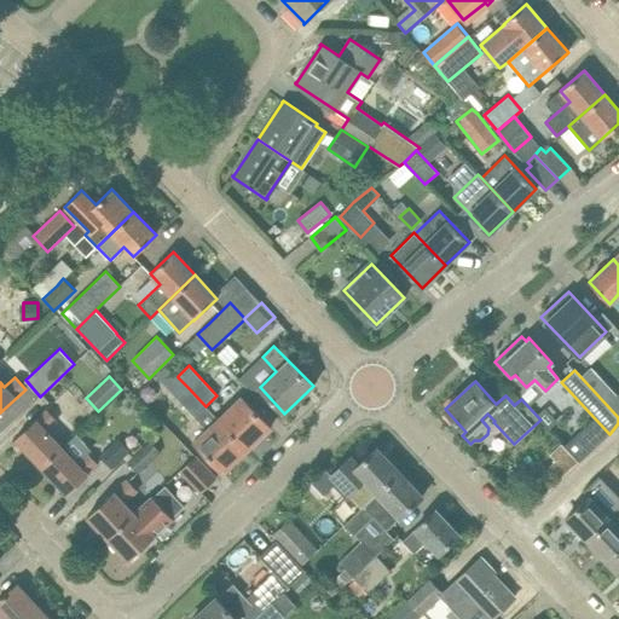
[(207,431),(195,441),(223,472),(224,470),(247,449),(218,420),(206,406),(189,388),(178,399),(207,431)]
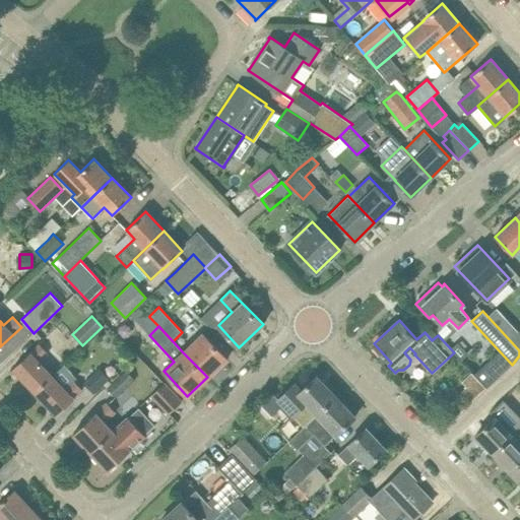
[(519,349),(519,329),(510,339),(519,349)]
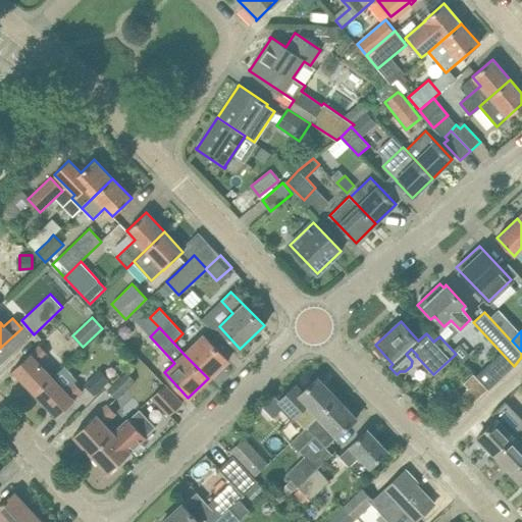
[(184,354),(208,378),(226,360),(227,361),(228,360),(204,334),(184,354)]
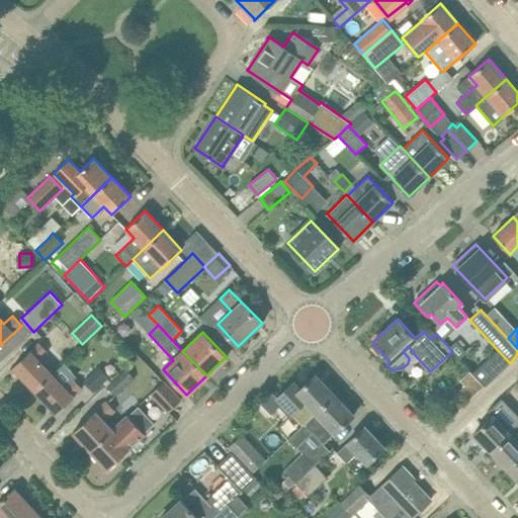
[(33,391),(51,374),(37,360),(46,352),(37,343),(12,367),(33,391)]
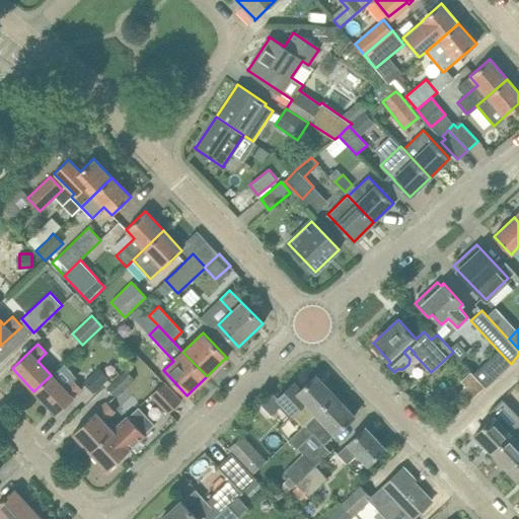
[(97,368),(96,367),(82,381),(94,392),(103,383),(105,386),(114,378),(110,375),(121,365),(110,355),(97,368)]
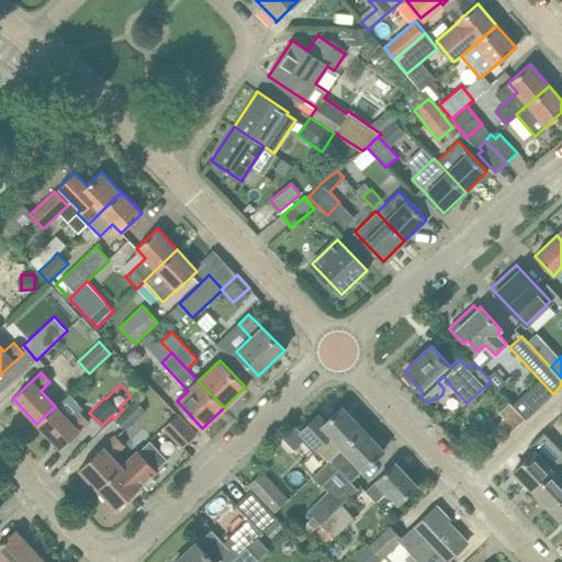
[(145,409),(136,401),(115,419),(124,429),(145,409)]
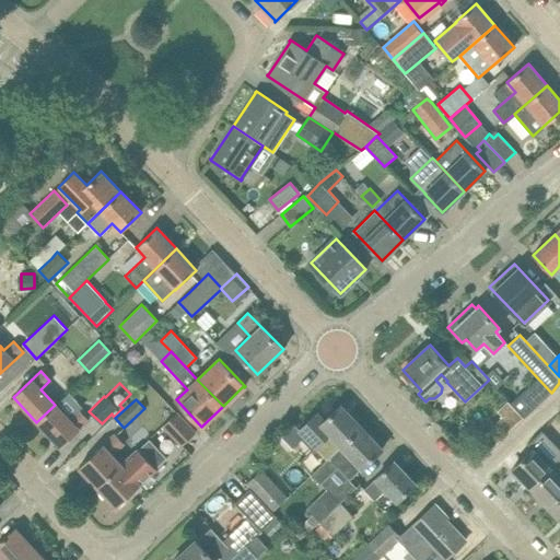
[(36,422),(60,447),(88,421),(79,411),(69,420),(55,405),(36,422)]
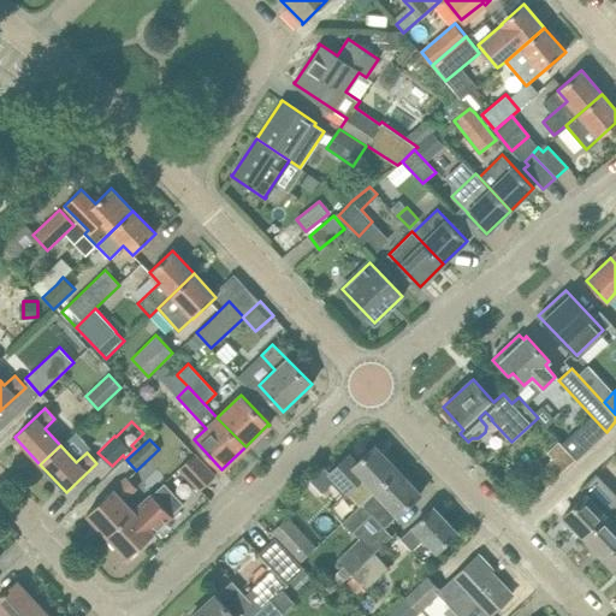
[(362,503),(398,469),(374,445),(356,462),(348,454),(329,473),(357,502),(359,501),(362,503)]
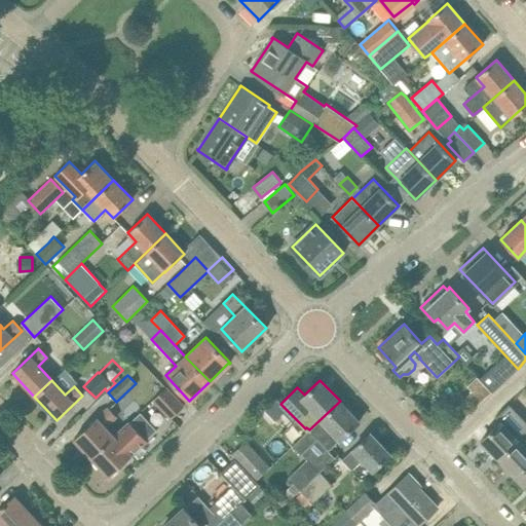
[(165,386),(152,399),(171,418),(183,406),(165,386)]
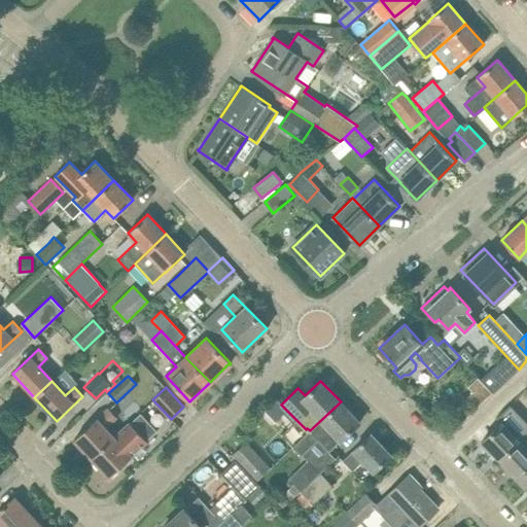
[(341,401),(310,430),(292,447),(302,456),(318,440),(329,451),(360,422),(341,401)]
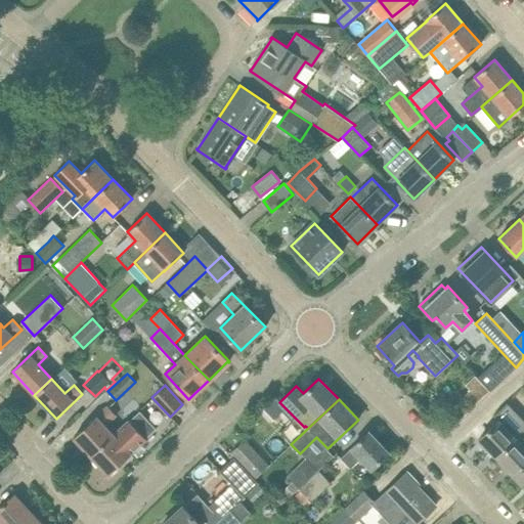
[(74,437),(91,455),(113,435),(104,426),(116,415),(106,405),(74,437)]
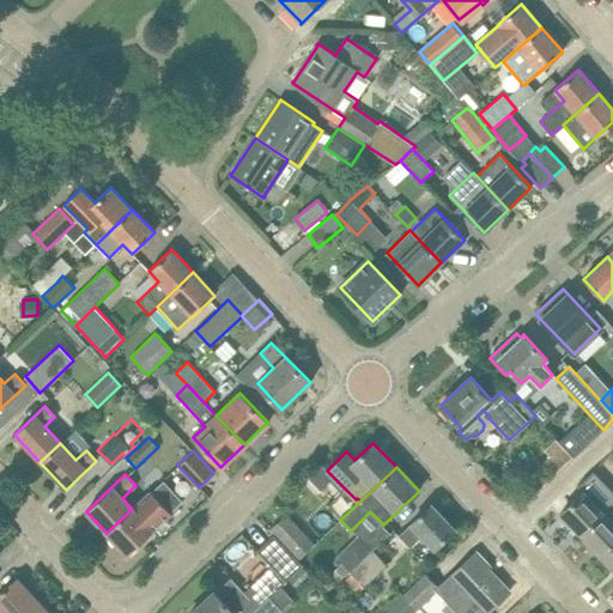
[(581,536),(612,504),(612,498),(607,493),(602,498),(589,485),(559,514),(581,536)]
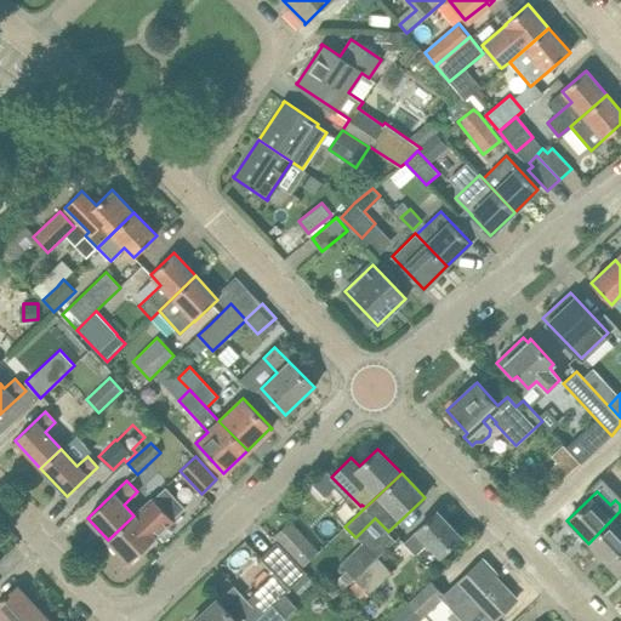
[(134,516),(108,540),(129,562),(174,520),(152,497),(134,516)]
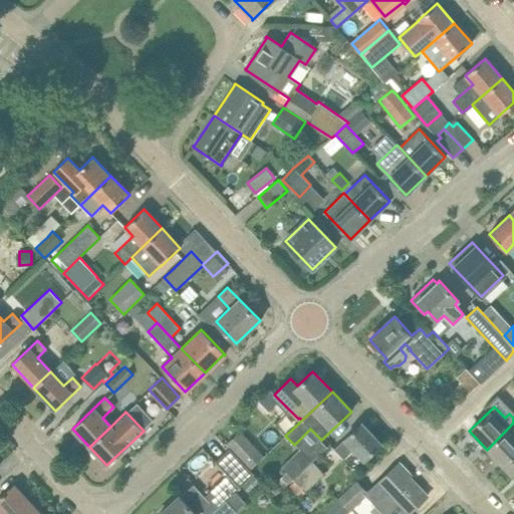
[(381,444),(361,423),(334,449),(352,469),(362,459),(363,460),(381,444)]
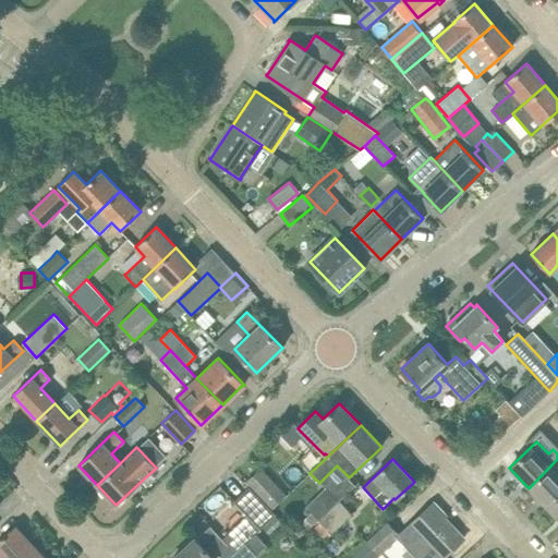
[(557,459),(529,488),(547,508),(557,496),(557,459)]
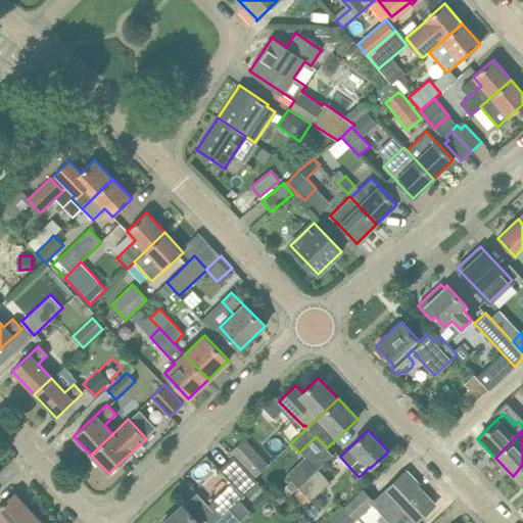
[(231,452),(255,476),(268,465),(244,439),(231,452)]
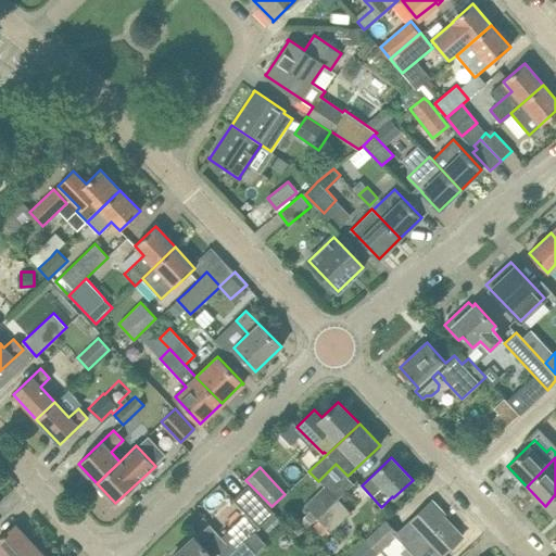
[(337,498),(324,485),(304,504),(310,510),(290,529),(298,535),(316,517),(337,498)]
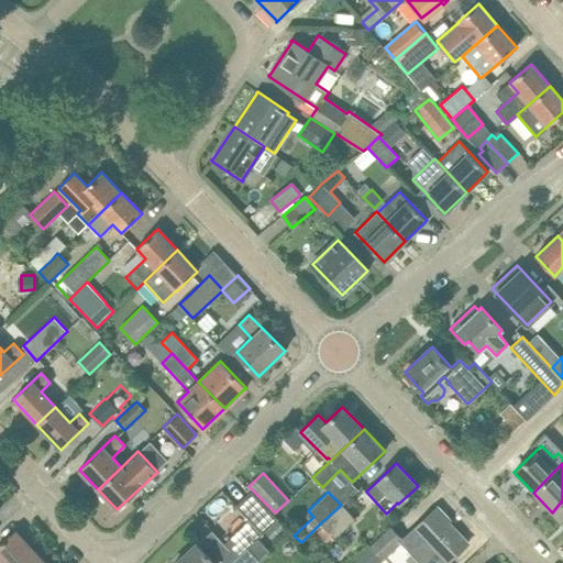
[(276,520),(251,494),(235,508),(261,534),(276,520)]
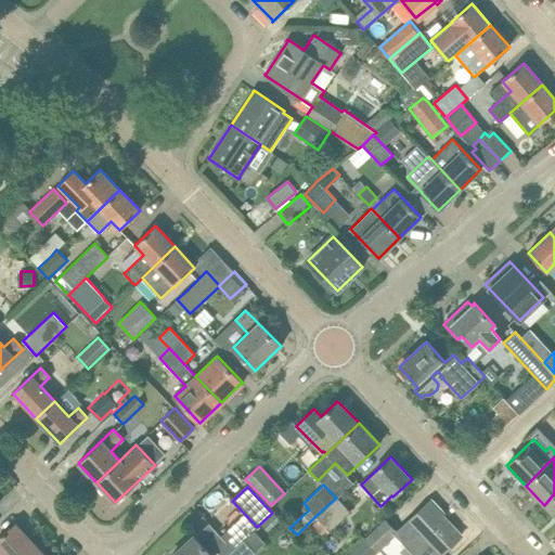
[(554,493),(544,505),(554,516),(554,493)]
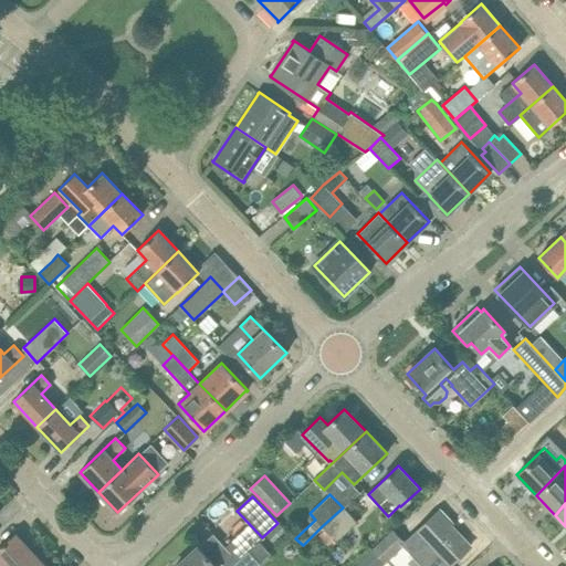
[(343,507),(322,526),(336,542),(335,542),(346,554),(355,546),(344,533),(356,522),(343,507)]
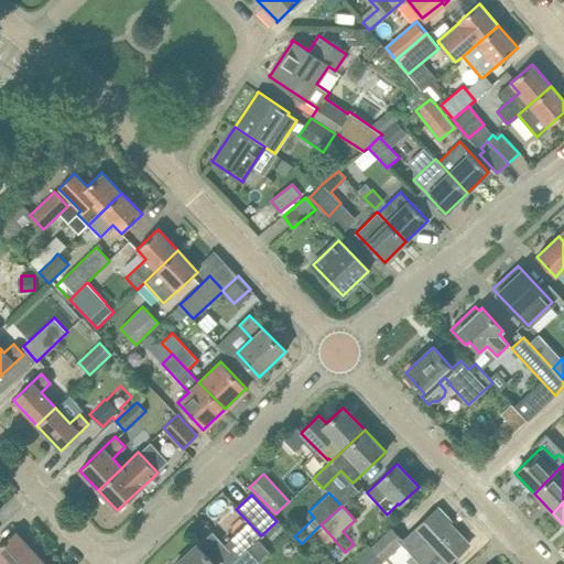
[(366,563),(378,563),(400,543),(420,563),(447,563),(468,544),(449,523),(446,525),(442,521),(447,517),(437,507),(402,541),(391,529),(360,557),(366,563)]
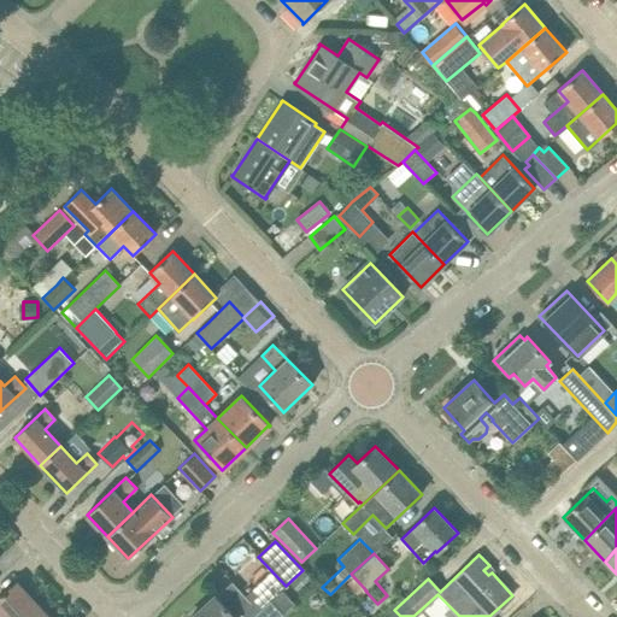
[(238,616),(253,604),(231,581),(193,616),(238,616)]
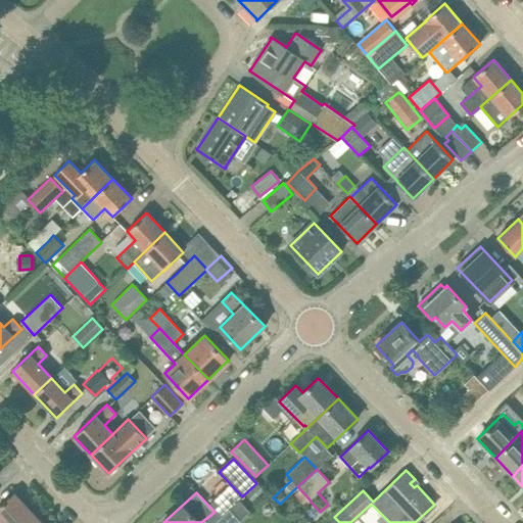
[(0,522),(26,522),(34,516),(13,493),(0,505),(0,522)]
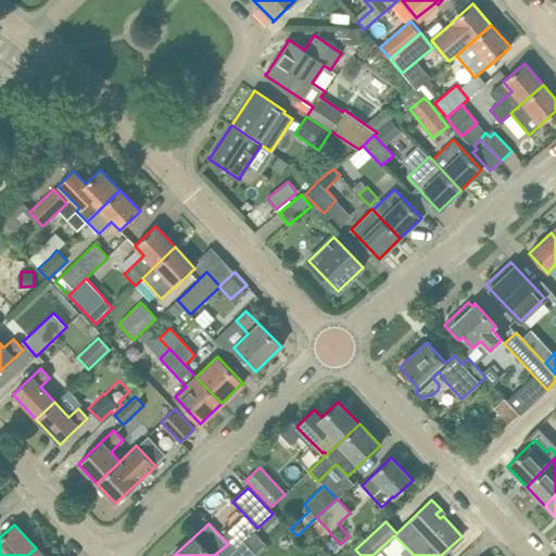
[(251,555),(265,543),(253,531),(240,543),(226,555),(251,555)]
